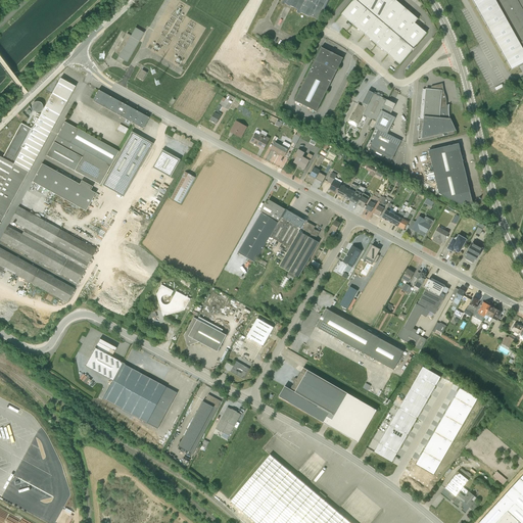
[(285,0),(284,3),(297,10),(296,12),(299,14),(300,12),(310,16),(310,15),(319,20),(328,0),(285,0)]
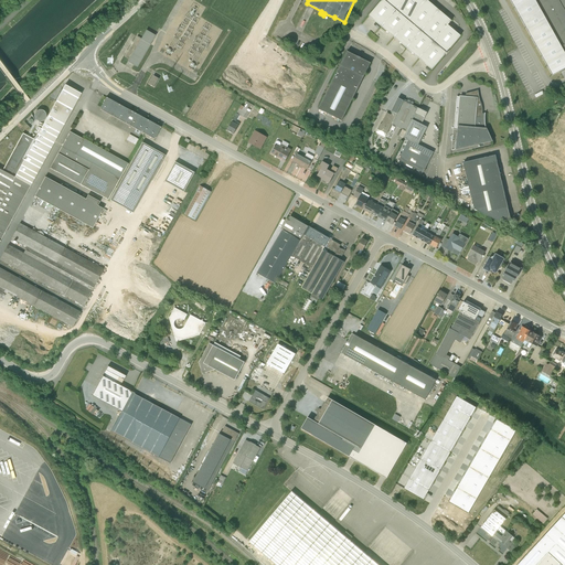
[(381,0),(369,16),(430,70),(461,35),(448,25),(451,21),(426,0),(381,0)]
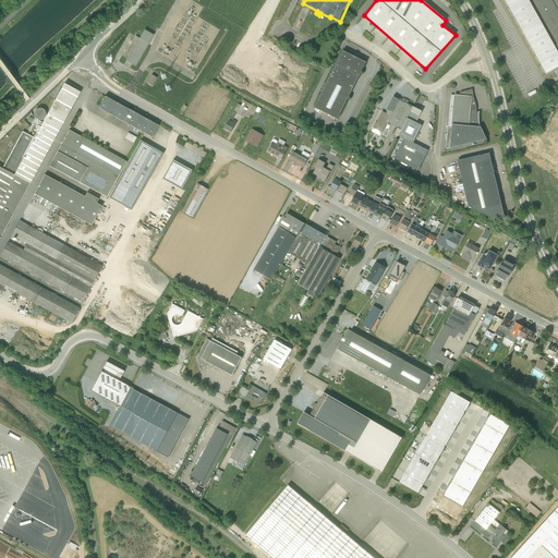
[(557,0),(530,0),(529,1),(557,50),(557,0)]
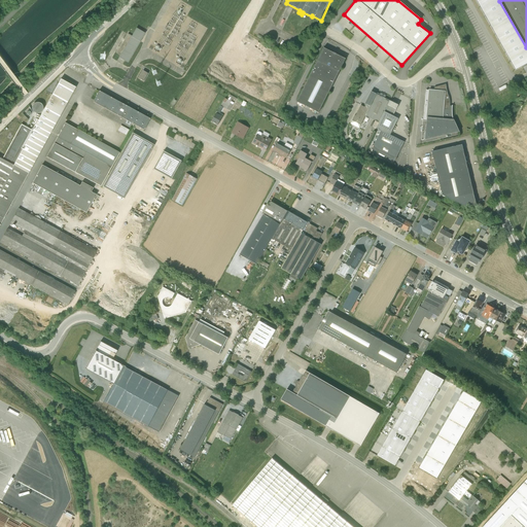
[(118,58),(127,63),(140,42),(140,41),(144,33),(136,29),(131,36),(127,35),(116,53),(116,54),(119,56),(118,58)]
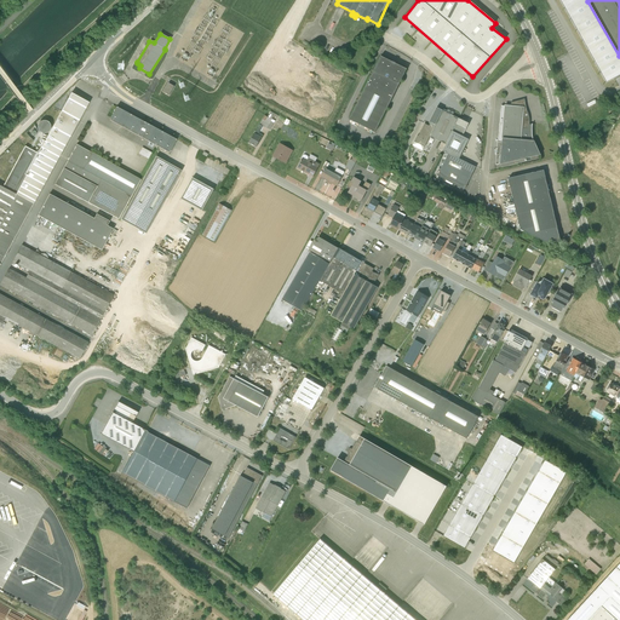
[(412,58),(386,47),(383,53),(409,65),(412,58)]
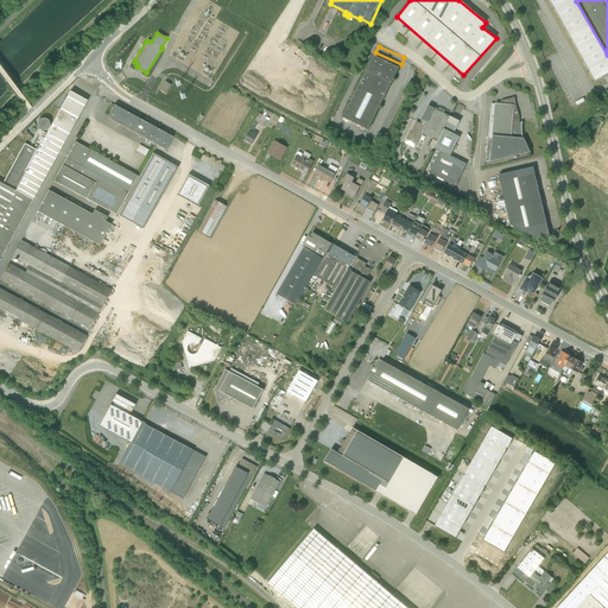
[(399,68),(373,55),(342,116),(368,130),(399,68)]
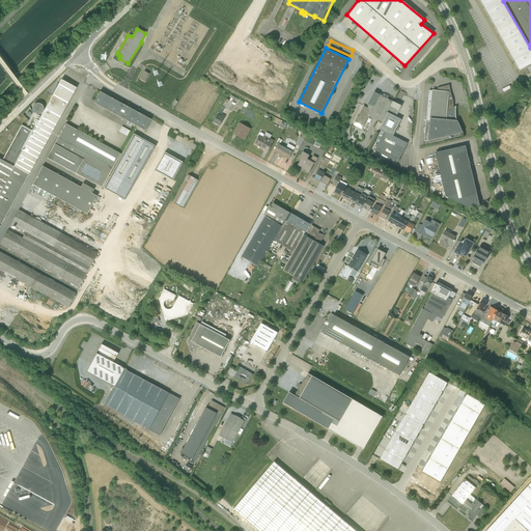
[(149,74),(144,72),(140,79),(145,82),(149,74)]
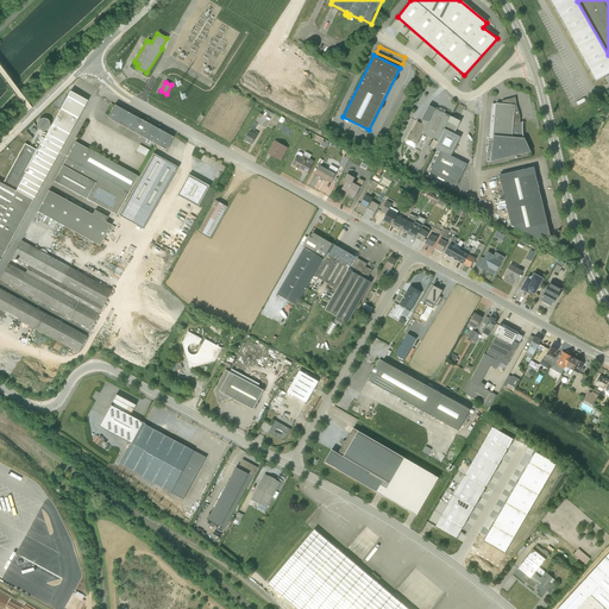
[(0,259),(87,101),(69,92),(37,150),(24,144),(2,184),(0,182),(0,259)]
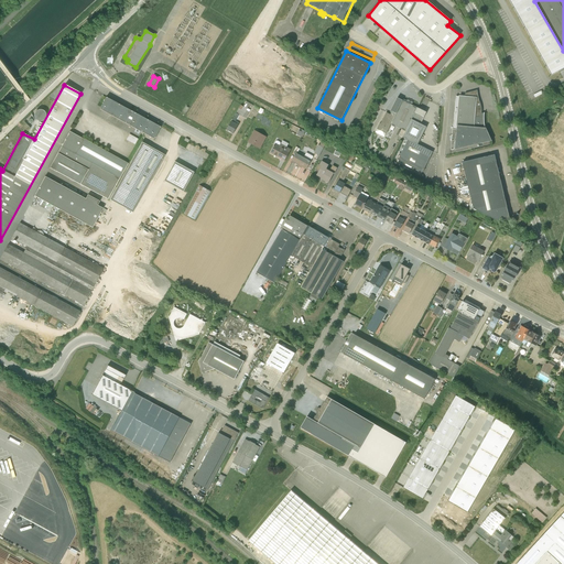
[(456,97),(451,151),(490,141),(486,134),(485,126),(485,114),(481,114),(477,90),(465,94),(465,97),(456,97)]
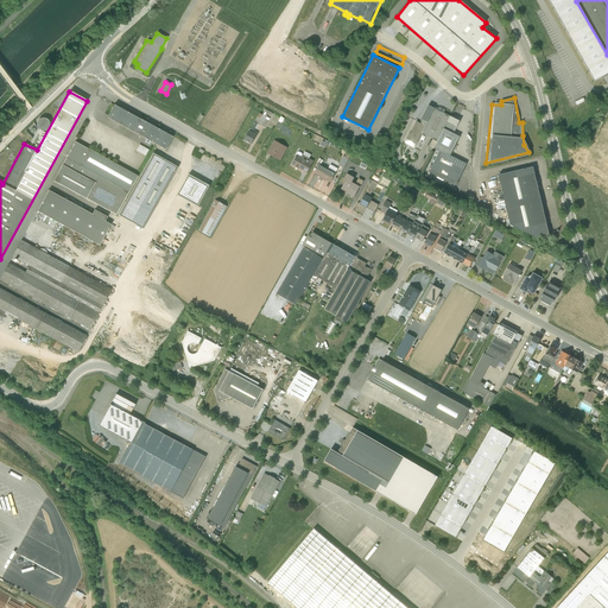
[(172,137),(113,105),(106,118),(165,150),(172,137)]
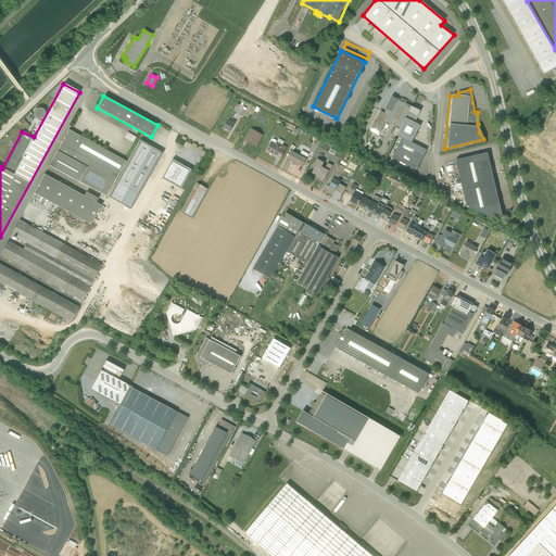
[(409,111),(412,106),(391,97),(384,110),(386,110),(384,113),(380,111),(375,123),(374,122),(369,130),(379,136),(386,123),(396,128),(393,134),(396,136),(396,135),(409,111)]
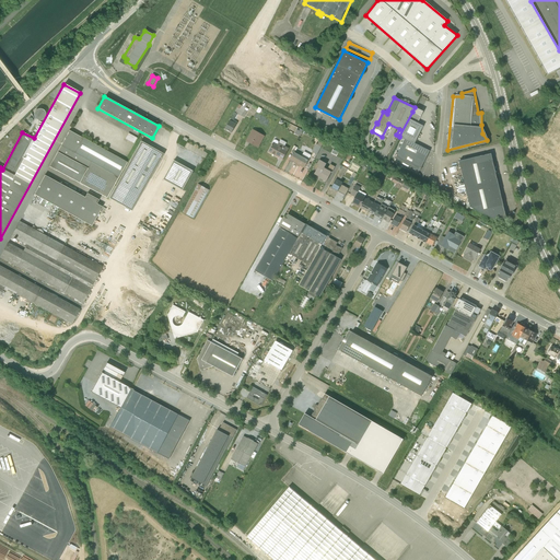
[(246,113),(252,105),(244,101),(243,103),(244,104),(243,106),(238,104),(234,113),(224,129),(231,132),(232,132),(236,125),(232,121),(233,120),(234,120),(237,114),(244,118),(246,113)]
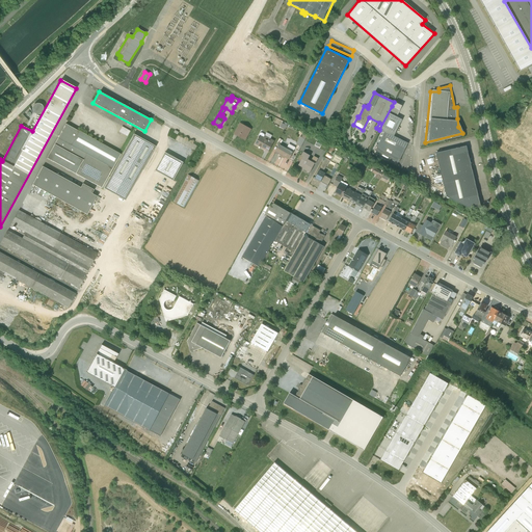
[(394,136),(402,120),(396,116),(399,110),(392,106),(379,129),(384,132),(375,151),(383,156),(384,154),(387,155),(386,156),(386,157),(398,163),(407,143),(394,136)]
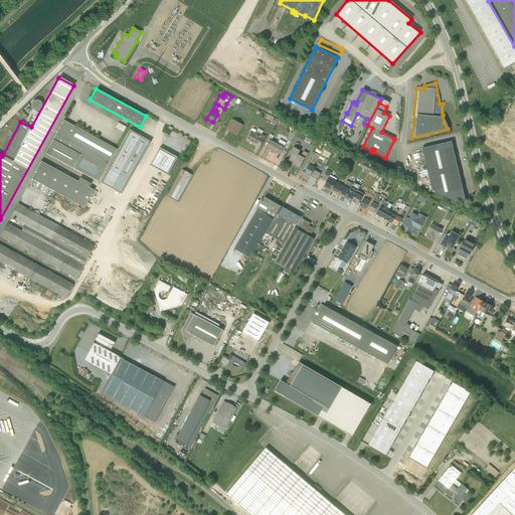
[(229,132),(237,136),(243,125),(232,119),(229,125),(226,130),(229,132)]
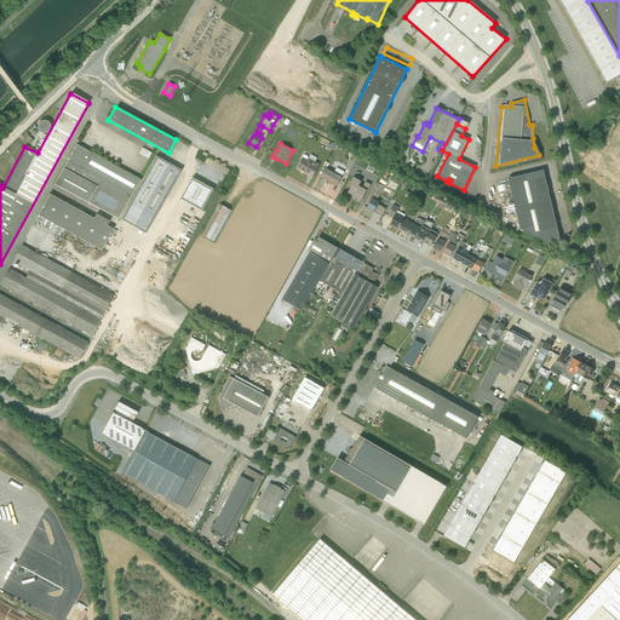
[(141,179),(76,144),(55,184),(145,234),(179,171),(154,156),(141,179)]
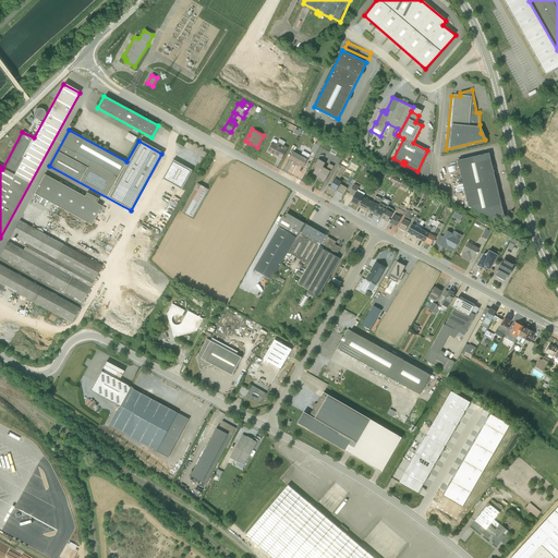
[(128,132),(125,137),(134,143),(136,137),(128,132)]
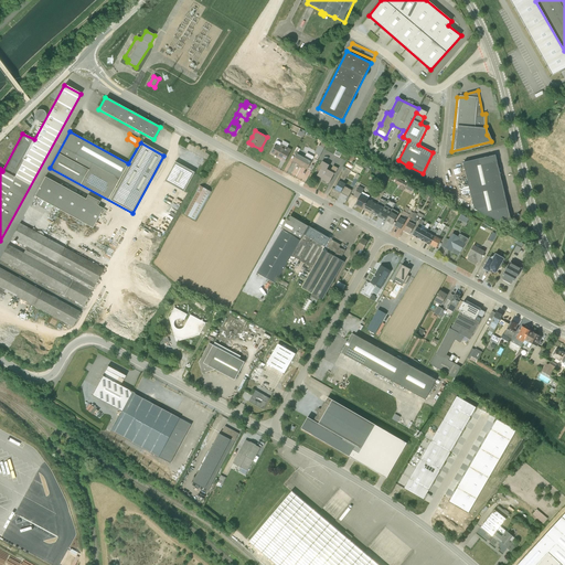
[(280,142),(278,141),(276,141),(276,142),(276,145),(270,153),(281,160),(280,161),(285,163),(291,150),(287,148),(289,145),(284,141),(281,145),(280,142)]
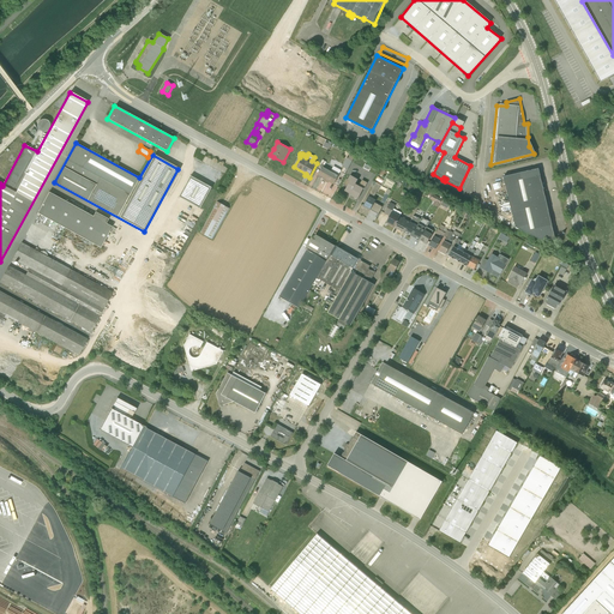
[(347,158),(342,167),(348,169),(355,156),(350,154),(348,158),(347,158)]
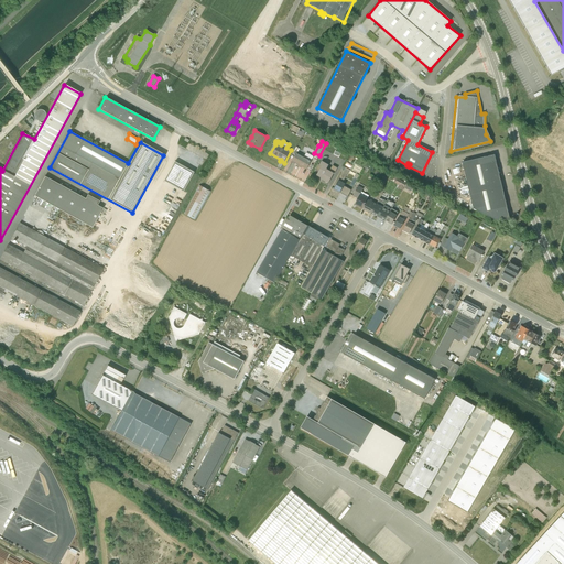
[(300,149),(296,147),(294,152),(296,153),(292,162),(299,165),(299,166),(301,167),(302,167),(306,170),(312,161),(311,161),(313,156),(306,153),(304,156),(297,153),(300,149)]
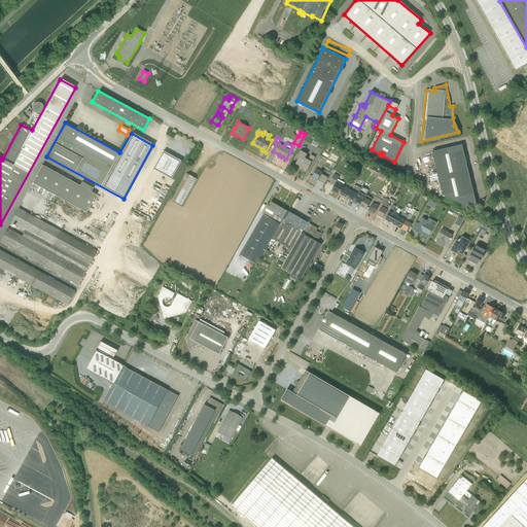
[(462,145),(432,152),(443,196),(466,208),(477,205),(462,145)]
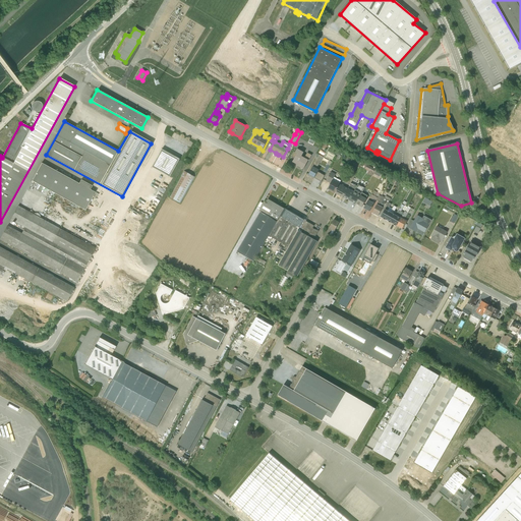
[(308,161),(311,156),(307,153),(304,158),(301,157),(303,153),(297,149),(295,153),(294,153),(291,157),(294,159),(292,162),(296,165),(296,166),(297,167),(299,168),(301,169),(303,170),(308,161)]
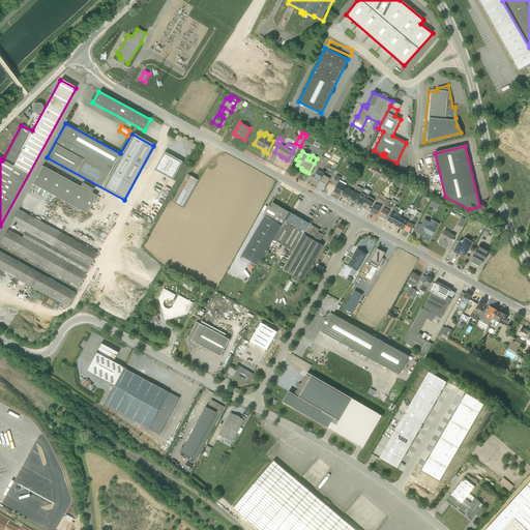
[(183,162),(165,152),(155,170),(173,180),(183,162)]
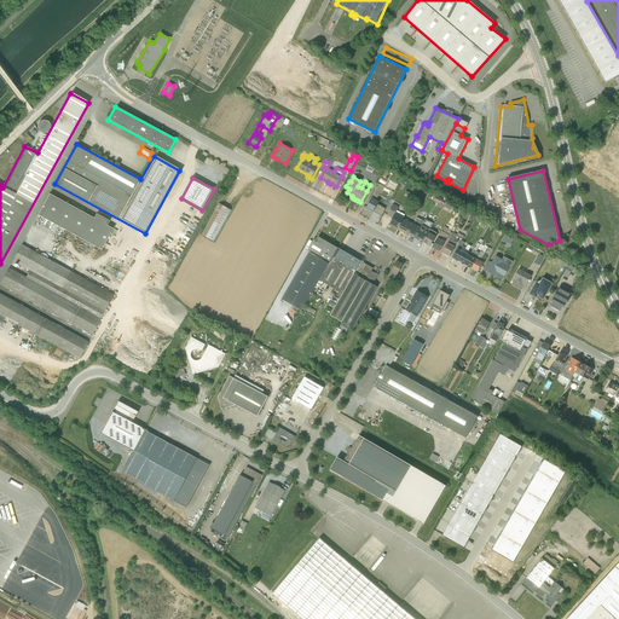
[(376,201),(383,186),(380,184),(366,208),(374,212),(382,217),(386,209),(377,204),(379,202),(376,201)]
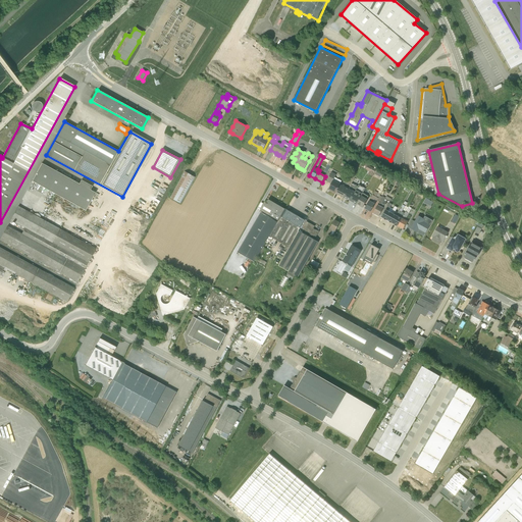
[(41,163),(32,181),(85,211),(95,193),(90,190),(92,187),(81,180),(79,184),(41,163)]
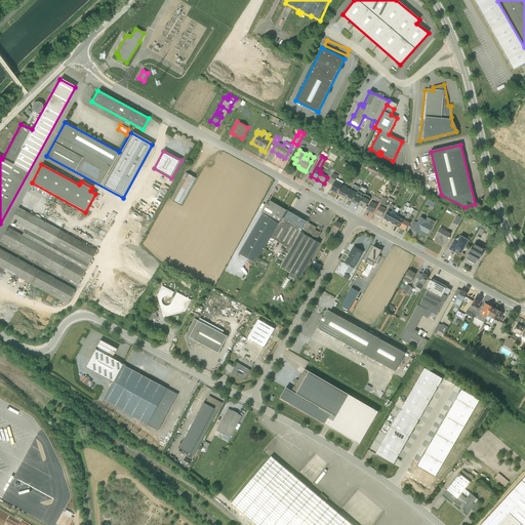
[(182,205),(196,178),(186,173),(171,199),(182,205)]
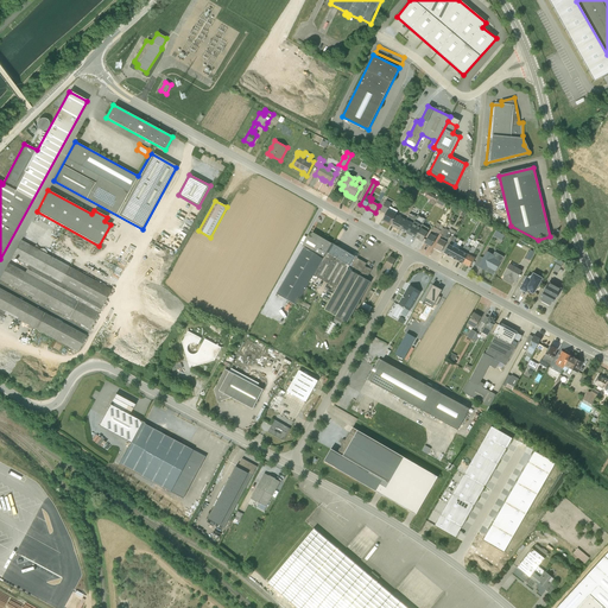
[(392,203),(386,201),(380,211),(385,214),(384,219),(381,221),(385,222),(387,223),(391,226),(398,211),(390,207),(392,203)]
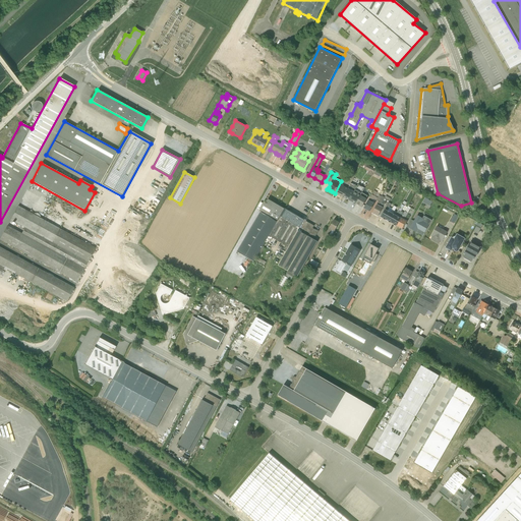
[(349,200),(357,186),(351,183),(343,197),(349,200)]
